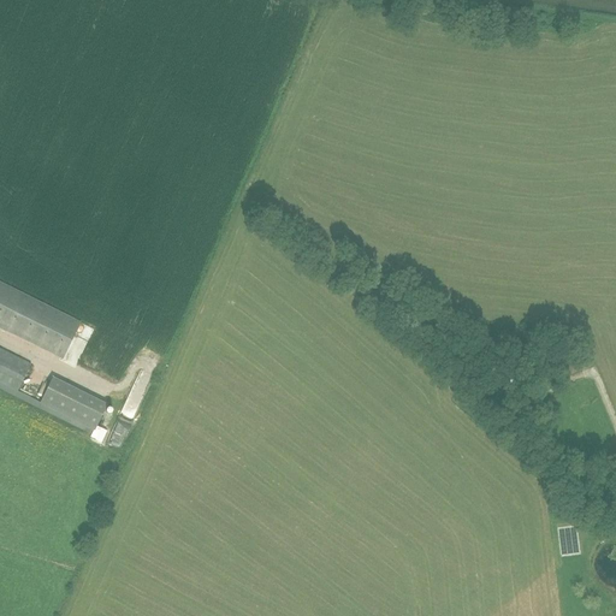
[(81,323),(0,283),(0,327),(63,359),(81,323)]
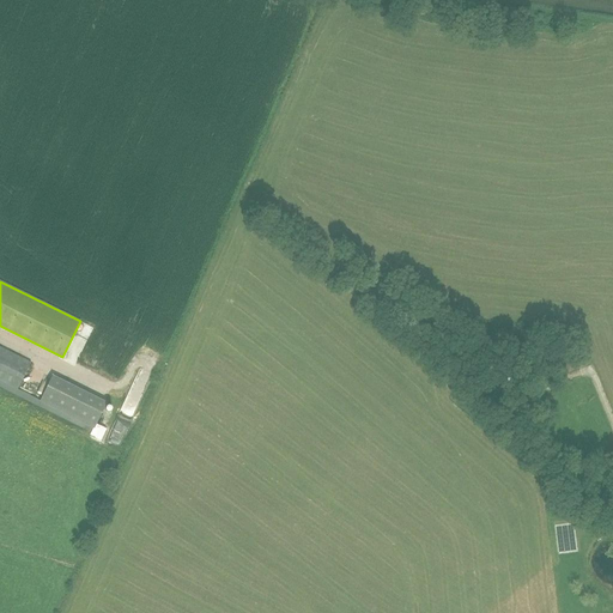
[(79,334),(66,360),(78,365),(91,340),(79,334)]
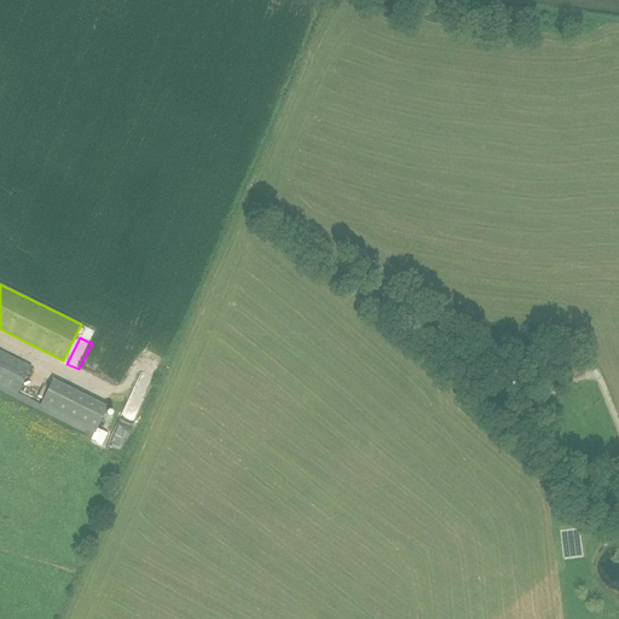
[(0,385),(18,394),(32,366),(0,351),(0,385)]
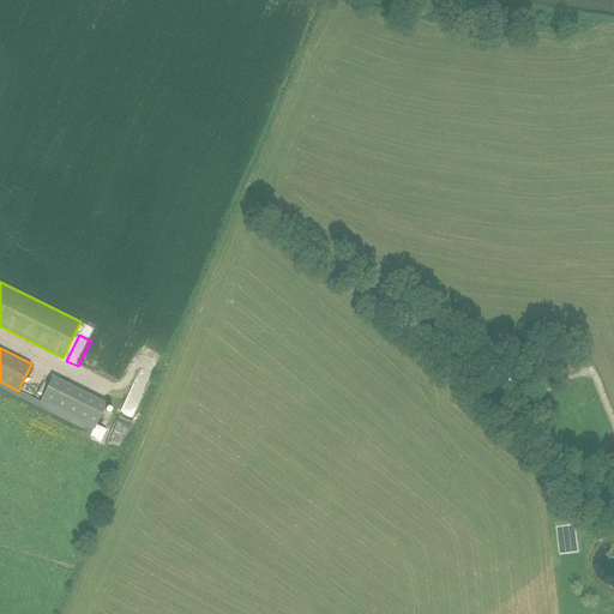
[(41,403),(94,429),(91,437),(101,441),(107,429),(96,425),(107,404),(53,378),(41,403)]
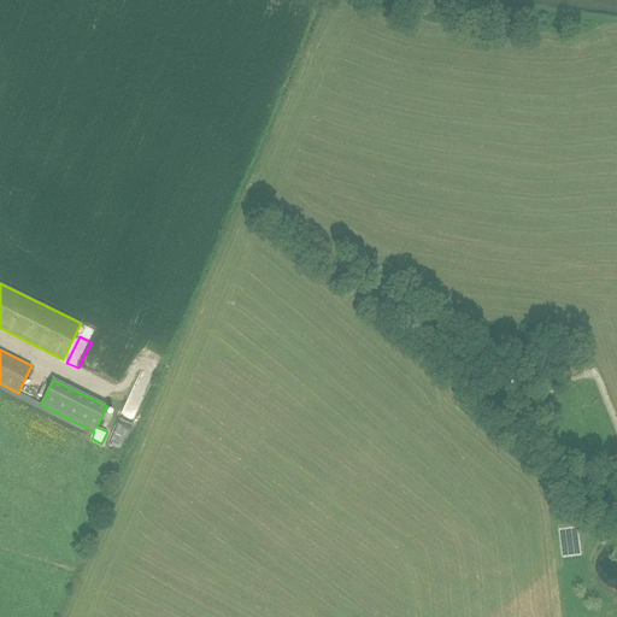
[(129,400),(116,432),(128,436),(141,406),(129,400)]
